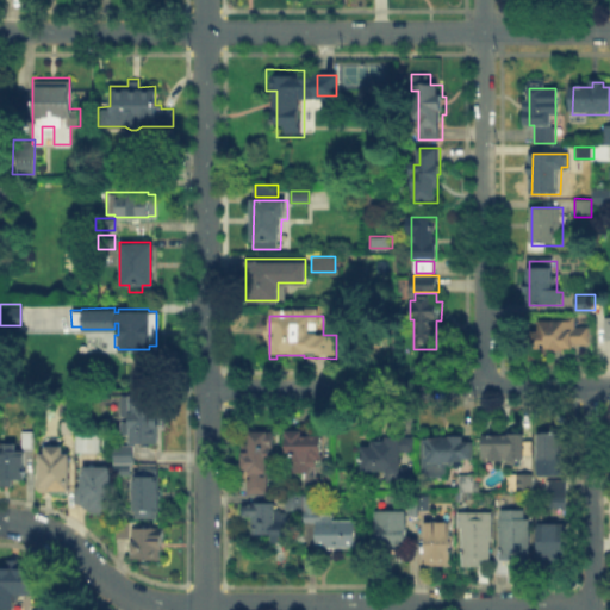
[(570,322),(570,328),(587,328),(586,350),(534,349),(534,334),(543,334),(543,322),(570,322)]
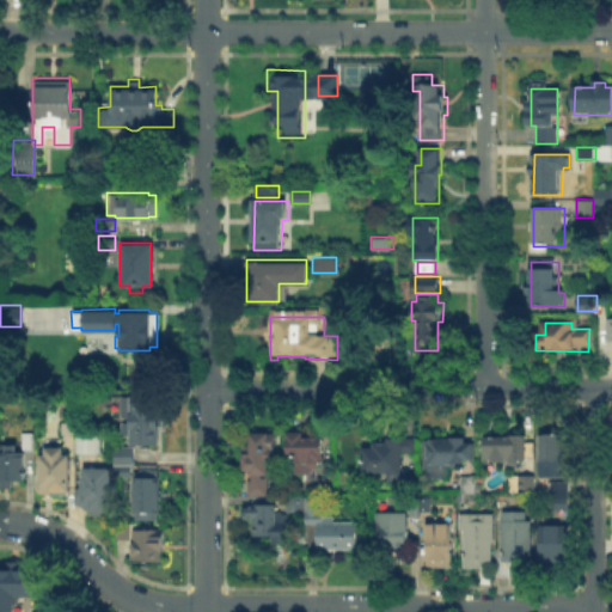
[(129,442),(129,434),(120,434),(121,420),(124,420),(124,417),(120,417),(120,395),(128,395),(128,392),(157,392),(155,411),(164,411),(164,426),(157,426),(157,442),(129,442)]
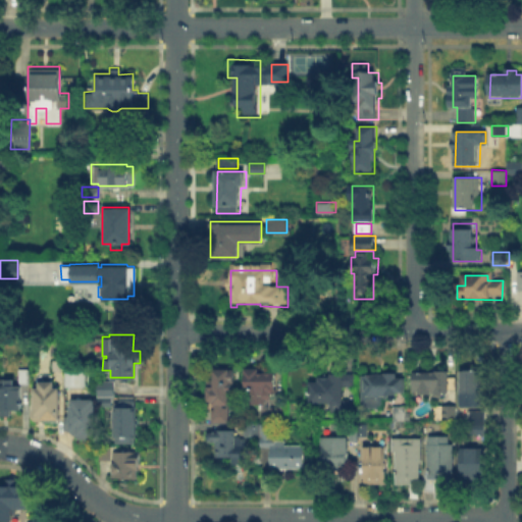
[(51,358),(51,369),(60,369),(60,358),(51,358)]
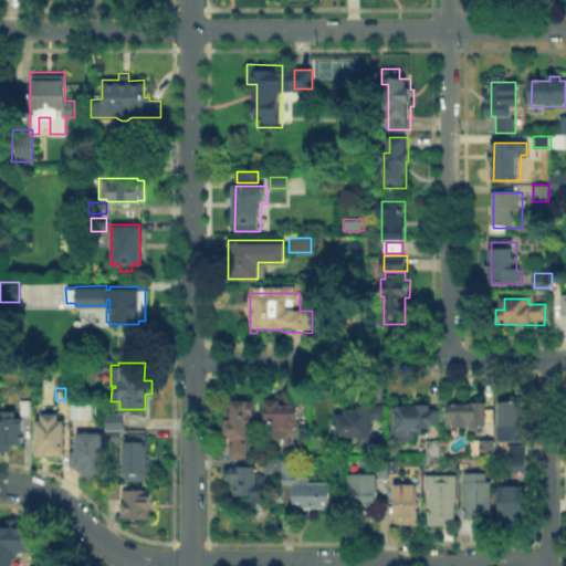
[(19,413),(19,398),(30,398),(30,413),(19,413)]
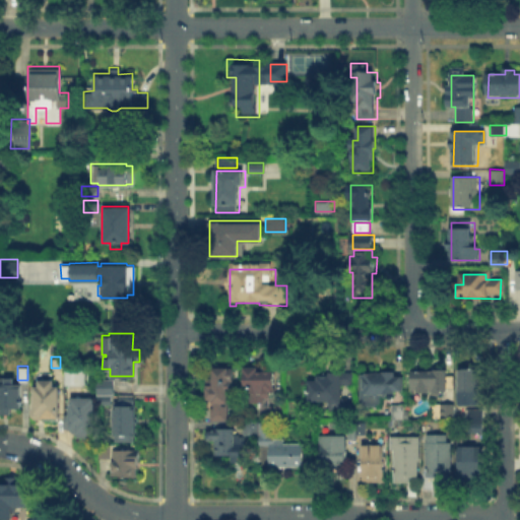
[(260,367),(260,373),(275,373),(275,394),(246,394),(246,367),(260,367)]
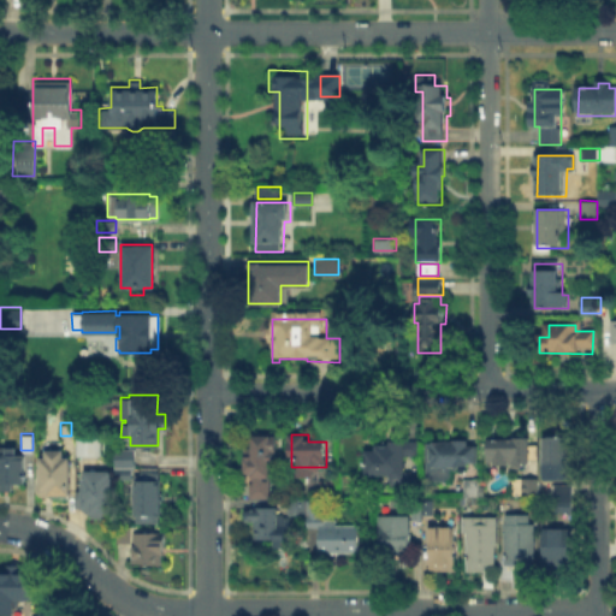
[(75,454),(75,437),(99,437),(99,454),(75,454)]
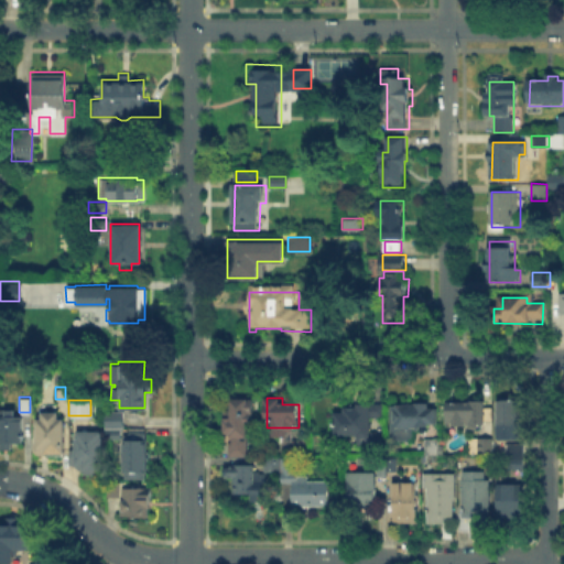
[(249,415),(249,434),(250,434),(250,463),(229,463),(229,436),(226,436),(226,415),(235,415),(235,400),(255,400),(255,416),(249,415)]
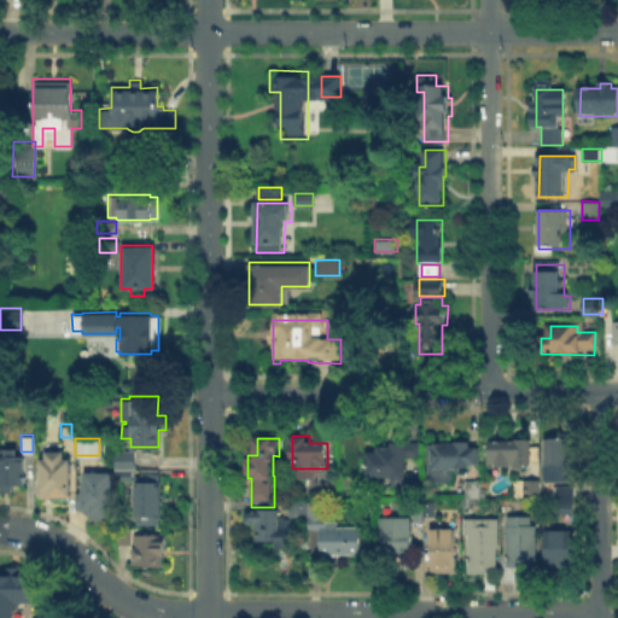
[(493,467),(493,441),(532,441),(532,467),(493,467)]
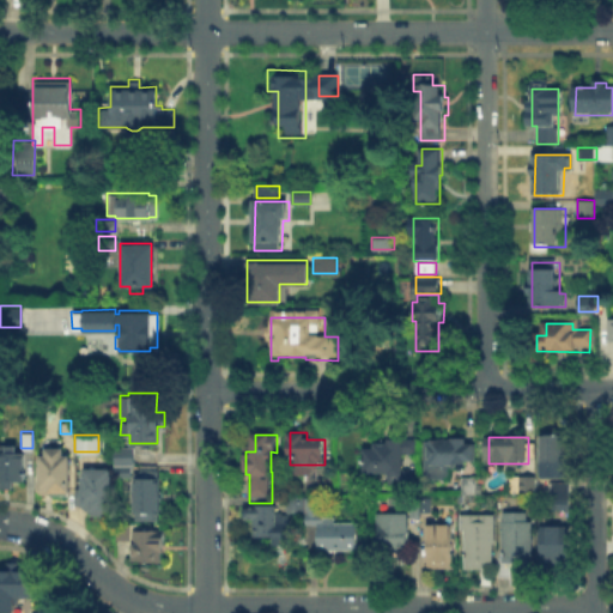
[(565,437),(565,465),(544,465),(544,437),(565,437)]
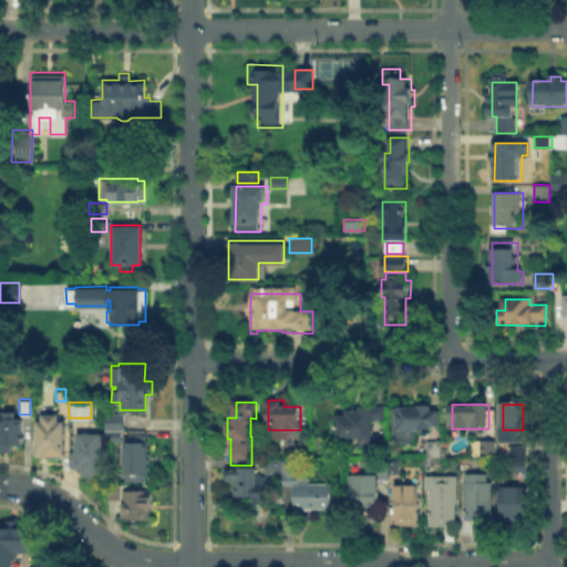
[(375,439),(339,439),(339,415),(347,415),(347,411),(362,411),(362,405),(384,405),(384,423),(375,423),(375,439)]
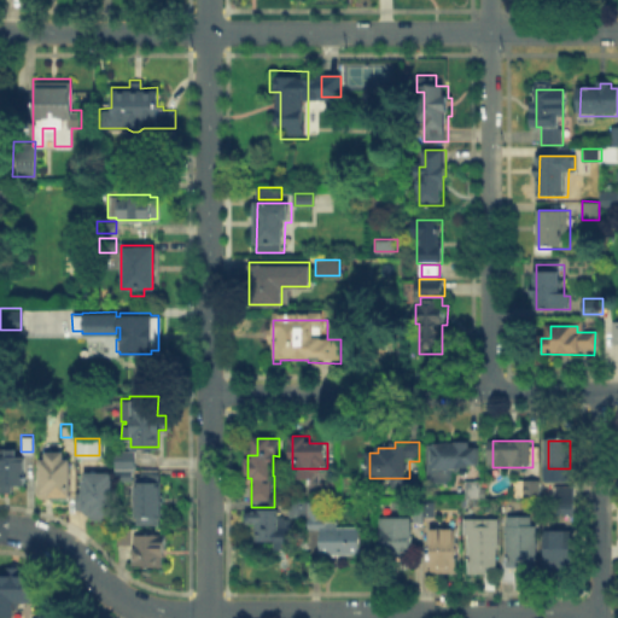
[(455,482),(430,482),(430,444),(479,444),(479,470),(455,470),(455,482)]
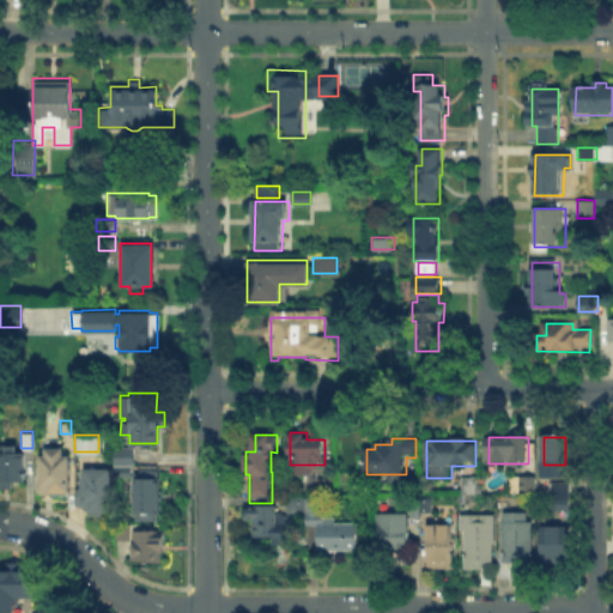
[(0,450),(4,450),(4,443),(16,443),(16,450),(23,450),(23,480),(10,480),(10,487),(0,487),(0,450)]
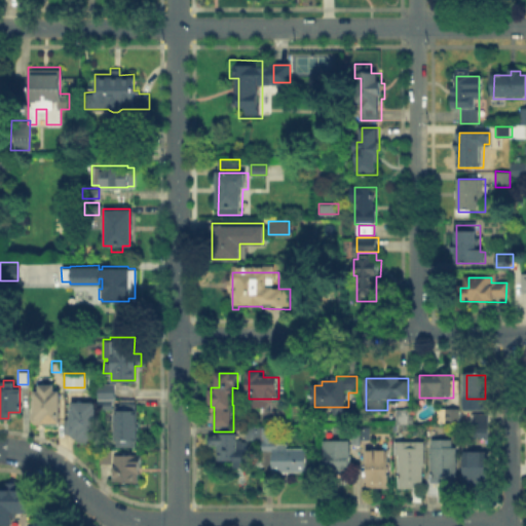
[(42,424),(42,423),(35,423),(33,422),(32,422),(31,421),(31,420),(30,419),(29,418),(29,417),(29,416),(29,399),(33,399),(33,388),(38,388),(38,382),(53,382),(53,388),(59,388),(59,404),(57,404),(57,424),(42,424)]
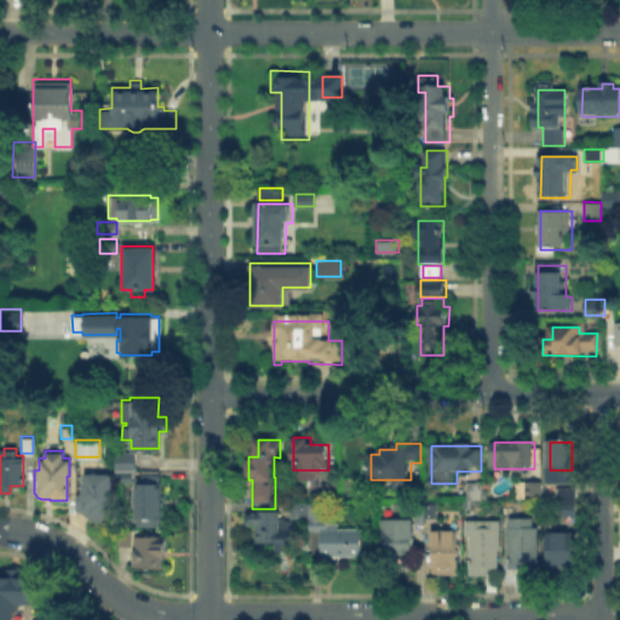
[(114,469),(114,451),(133,451),(133,469),(114,469)]
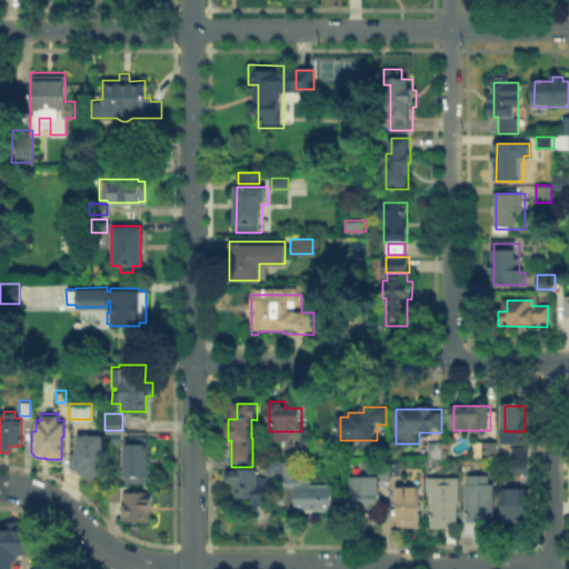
[(105,431),(105,442),(120,442),(120,431),(105,431)]
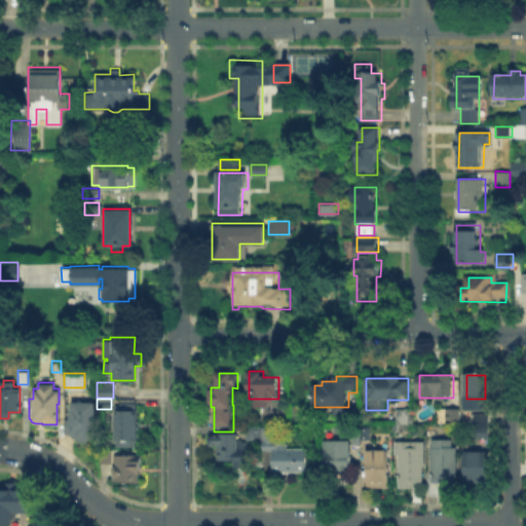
[(90,441),(75,441),(75,439),(68,433),(63,433),(63,417),(68,417),(68,406),(70,406),(70,400),(94,400),(95,438),(90,438),(90,441)]
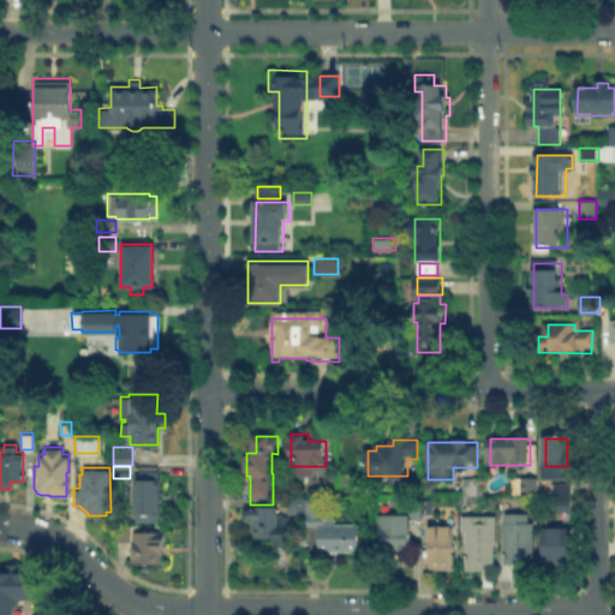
[(133,520),(133,513),(132,473),(137,473),(137,470),(157,470),(157,512),(156,512),(156,520),(133,520)]
